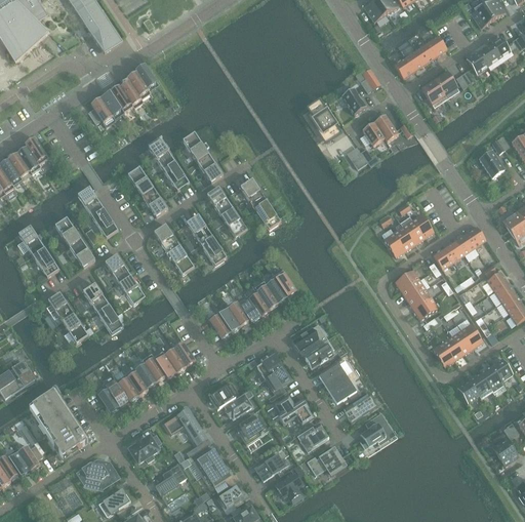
[(0,0),(0,39),(15,63),(49,32),(38,22),(48,14),(39,0),(68,0),(105,54),(123,42),(120,38),(94,0),(0,0)]
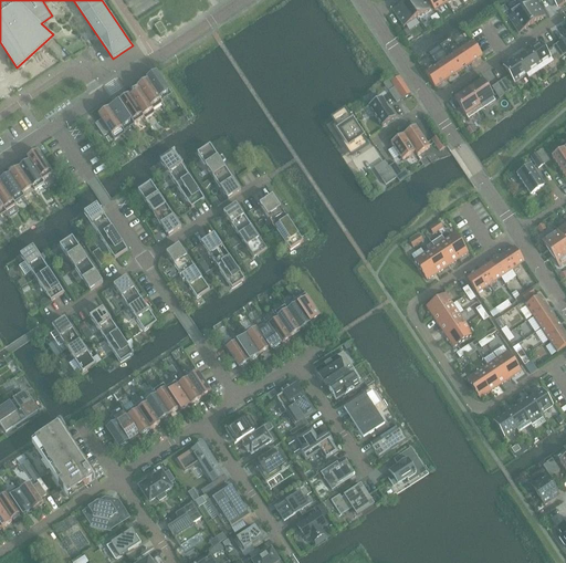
[(417,16),(407,0),(405,0),(392,9),(394,9),(404,24),(417,16)]
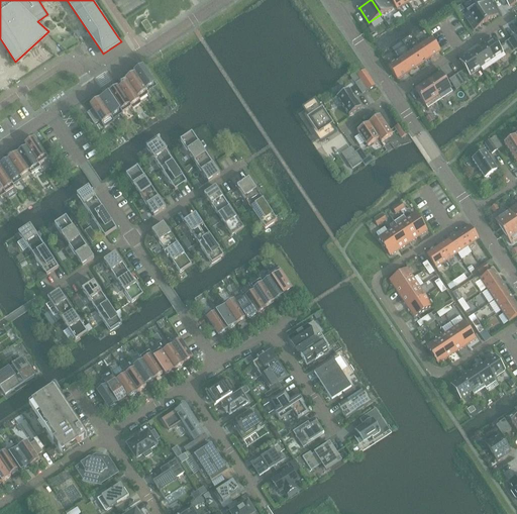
[(393,6),(389,0),(372,0),(381,14),(393,6)]
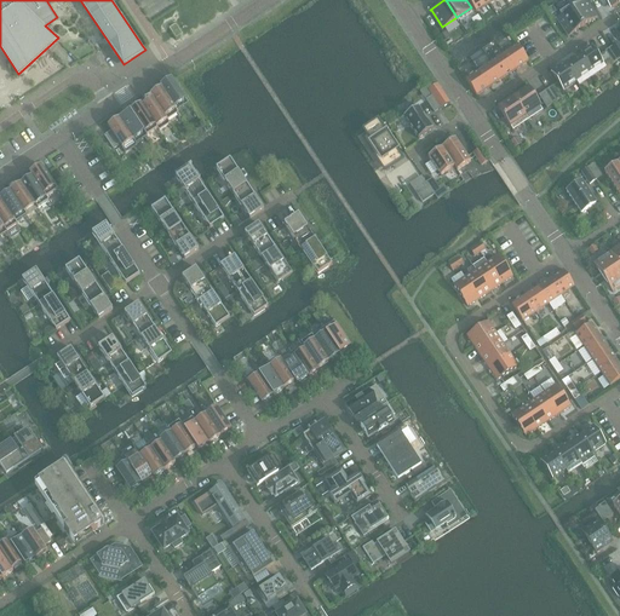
[(597,15),(587,0),(583,0),(572,6),(583,24),(597,15)]
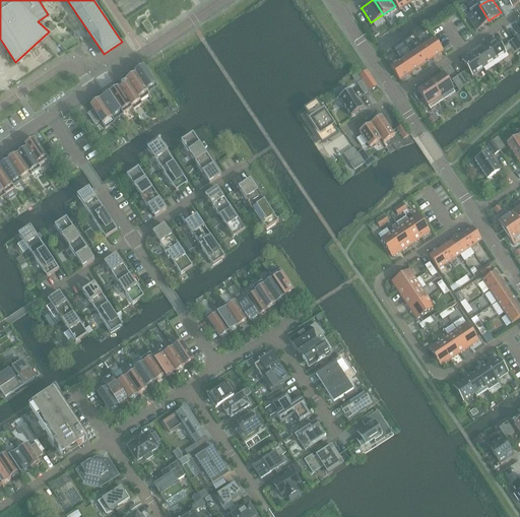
[(489,20),(479,5),(477,2),(469,7),(471,11),(466,14),(467,14),(476,28),(489,20)]
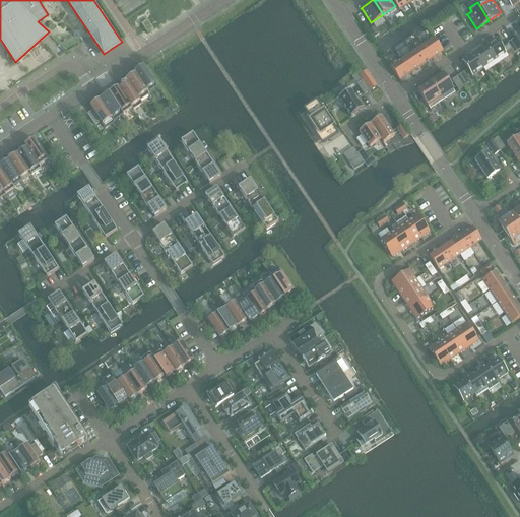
[(466,8),(463,3),(458,7),(461,11),(466,8)]
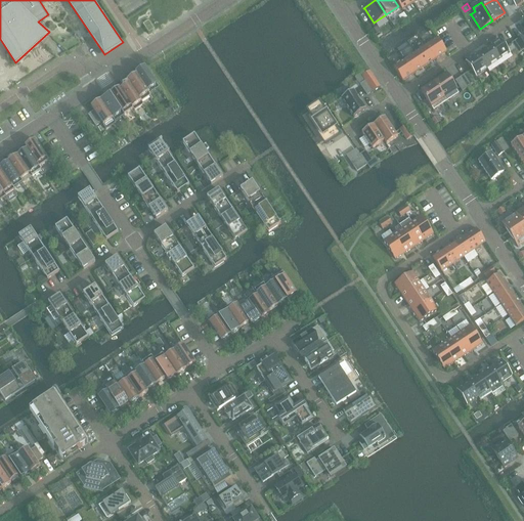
[(407,15),(404,10),(398,14),(401,19),(407,15)]
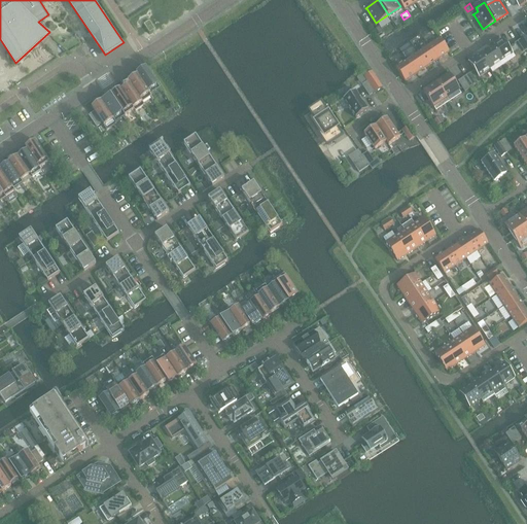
[(149,19),(144,22),(150,31),(155,27),(149,19)]
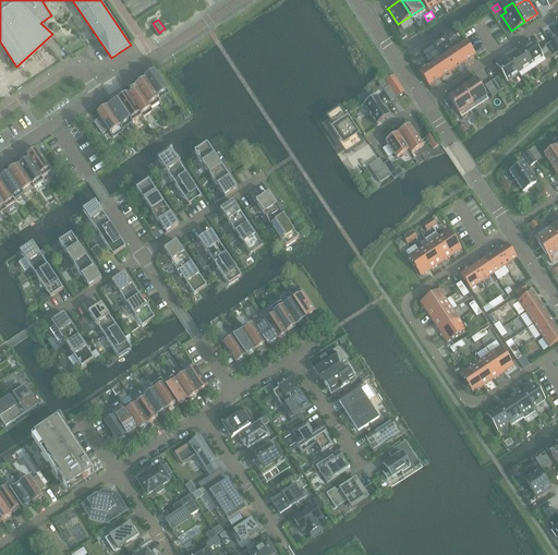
[(404,32),(401,26),(396,31),(399,35),(404,32)]
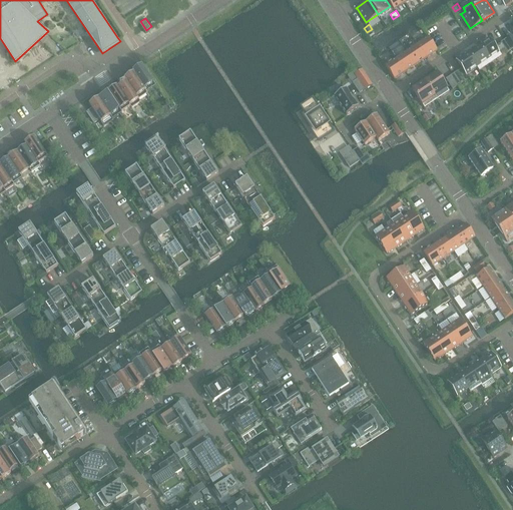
[(437,48),(428,35),(417,42),(426,56),(437,48)]
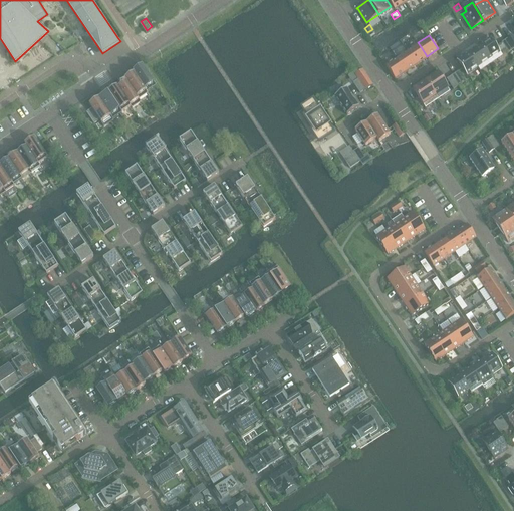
[(502,54),(490,36),(478,43),(491,61),(502,54)]
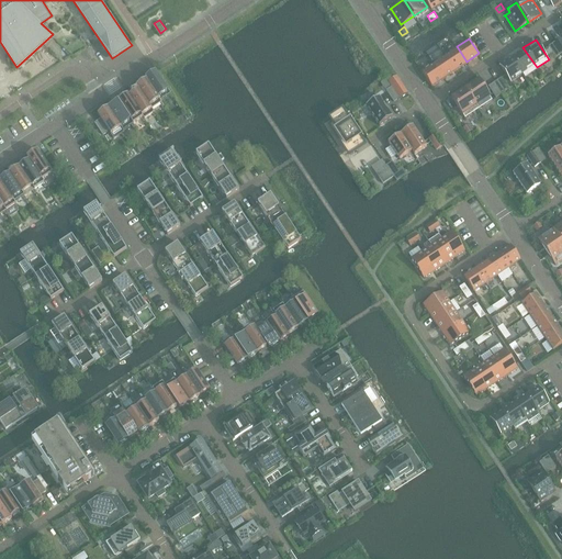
[(554,40),(549,44),(555,55),(561,51),(554,40)]
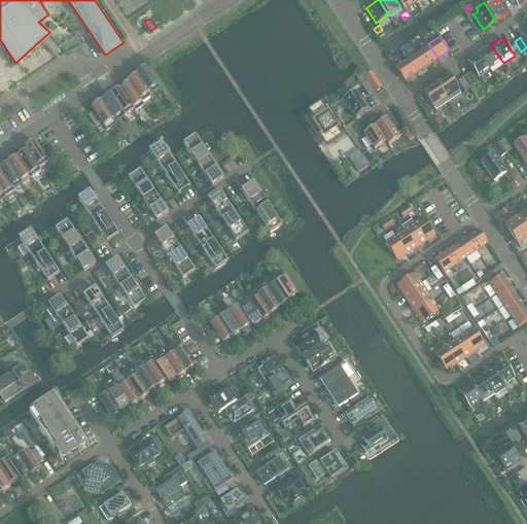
[(437,58),(428,43),(418,50),(427,65),(437,58)]
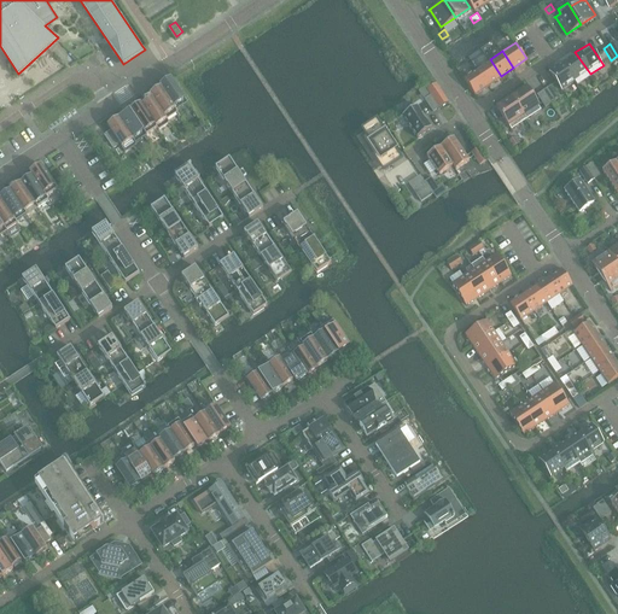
[(590,74),(575,52),(563,60),(575,79),(577,82),(590,74)]
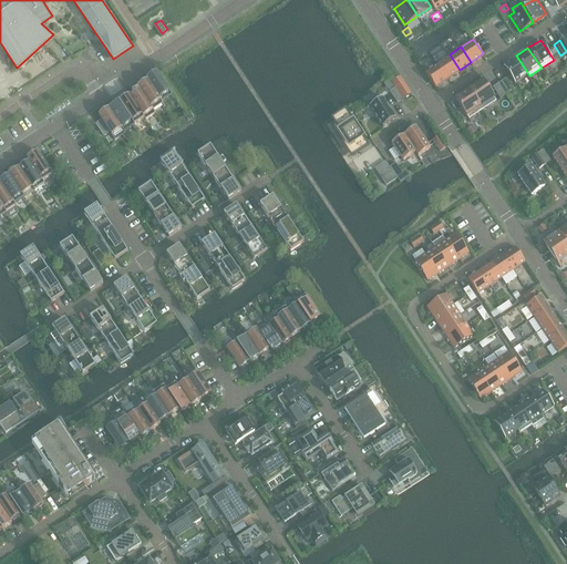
[(460,70),(450,54),(437,62),(447,78),(460,70)]
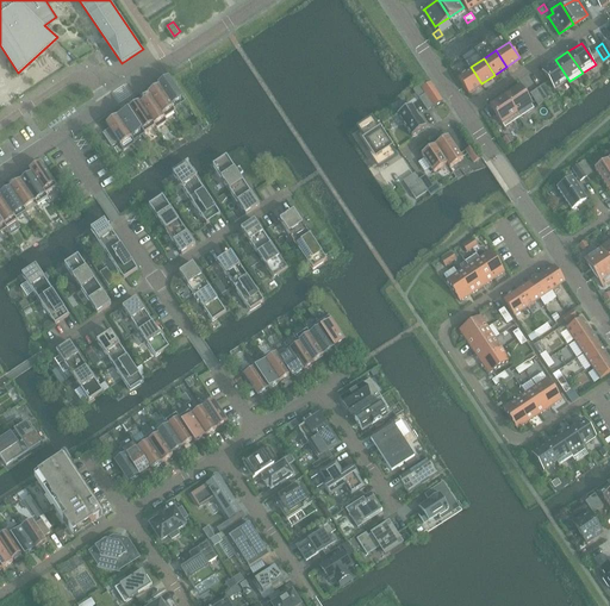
[(567,77),(555,60),(542,68),(555,86),(567,77)]
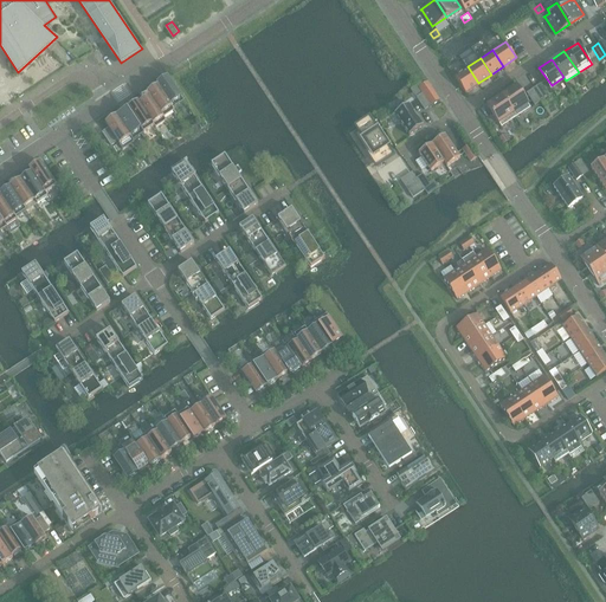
[(478,83),(468,66),(455,75),(465,91),(478,83)]
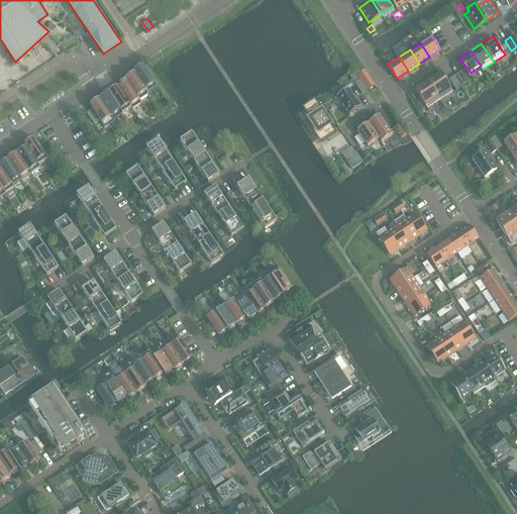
[(160,87),(143,63),(133,70),(134,71),(147,91),(156,85),(158,88),(160,87)]
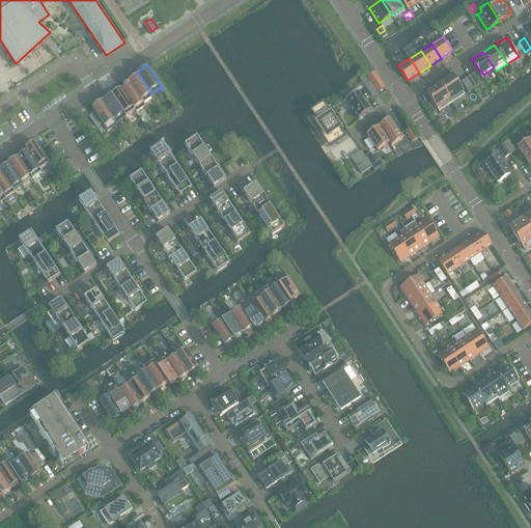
[(386,86),(374,70),(367,75),(370,80),(378,90),(378,91),(386,86)]
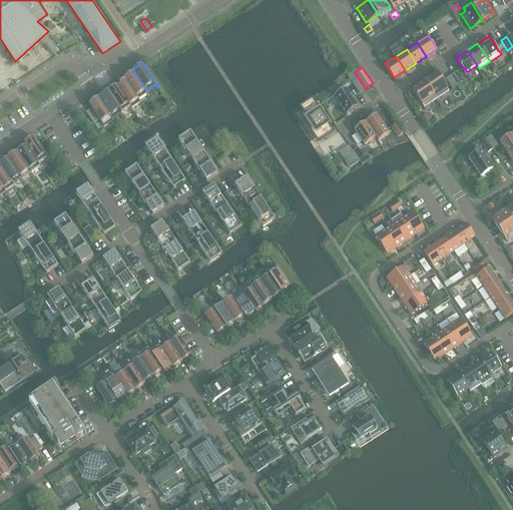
[(456,69),(451,73),(458,83),(463,80),(456,69)]
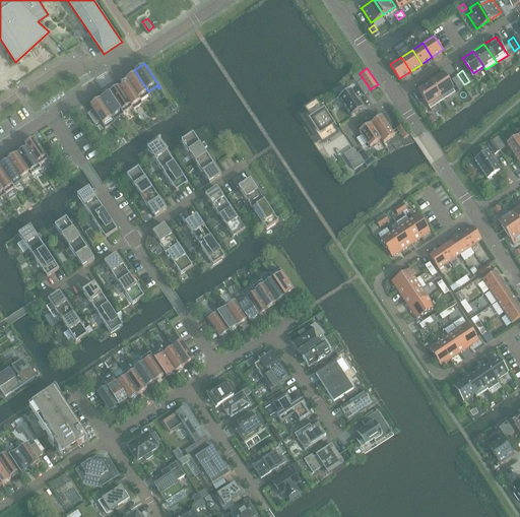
[(148,91),(135,71),(126,77),(128,80),(140,99),(148,93),(150,97),(151,95),(148,91)]
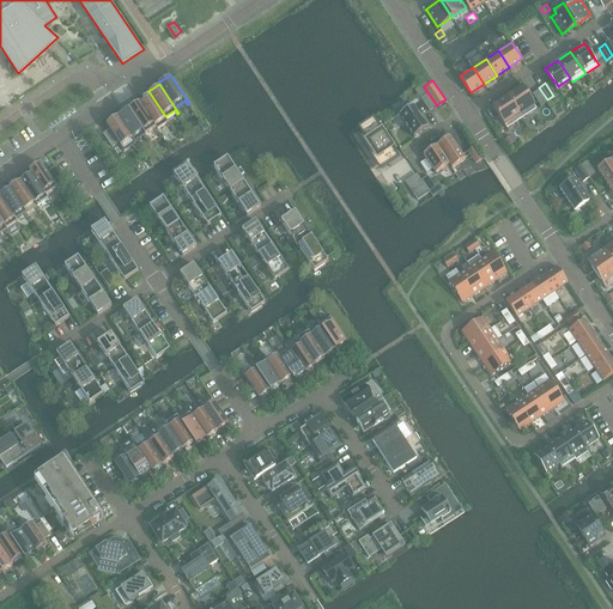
[(536,107),(522,84),(508,93),(522,116),(536,107)]
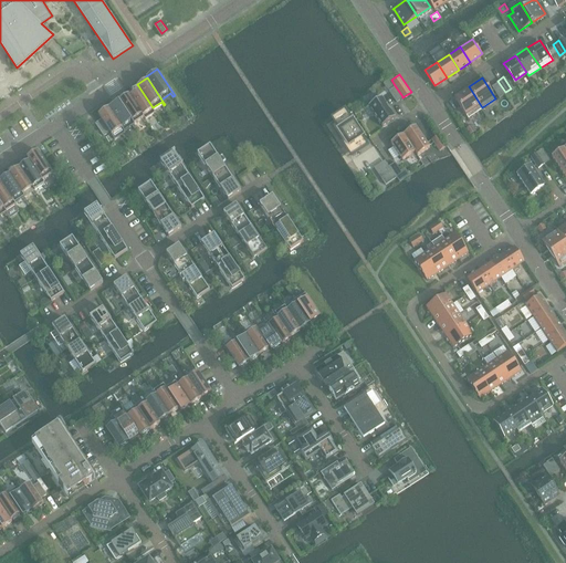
[(498,81),(492,84),(499,96),(505,92),(498,81)]
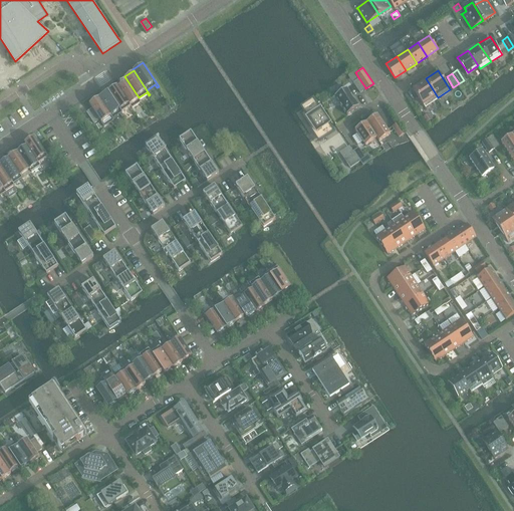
[(365,87),(358,77),(353,80),(359,91),(365,87)]
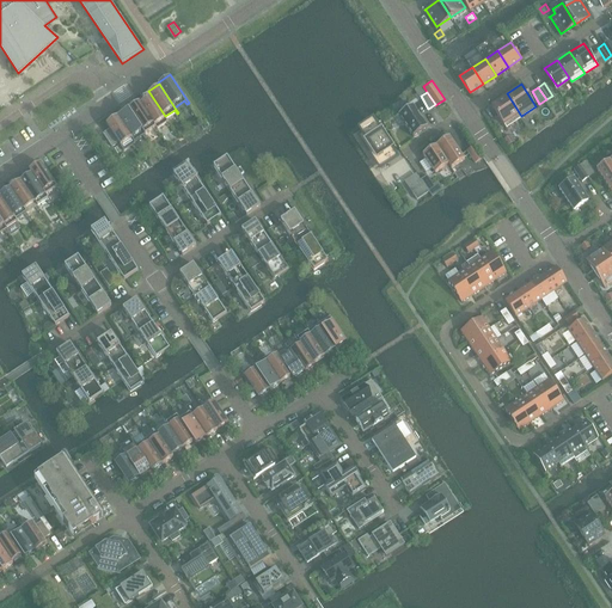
[(521,116),(507,93),(491,104),(506,126),(521,116)]
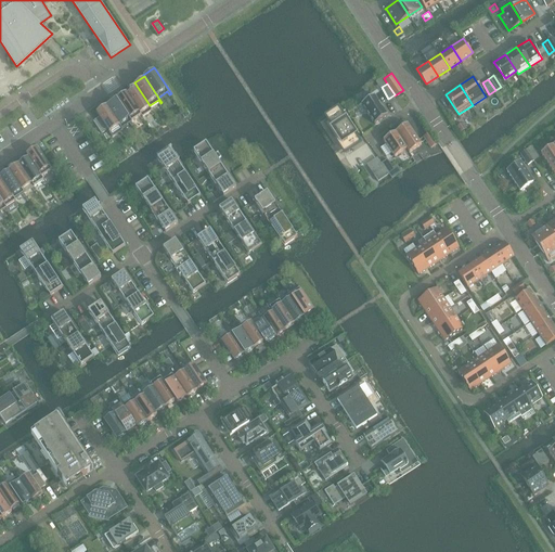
[(154,112),(150,105),(137,86),(127,92),(142,115),(151,110),(153,113),(154,112)]
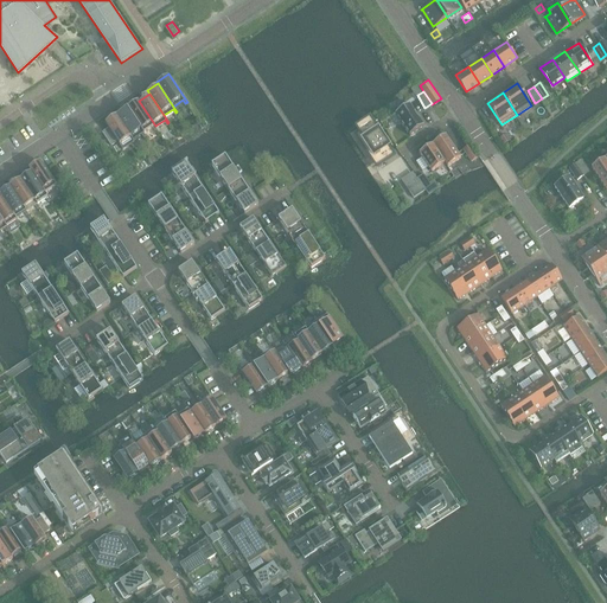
[(155,126),(139,101),(138,98),(127,106),(144,132),(153,126),(155,129),(157,128),(155,126)]
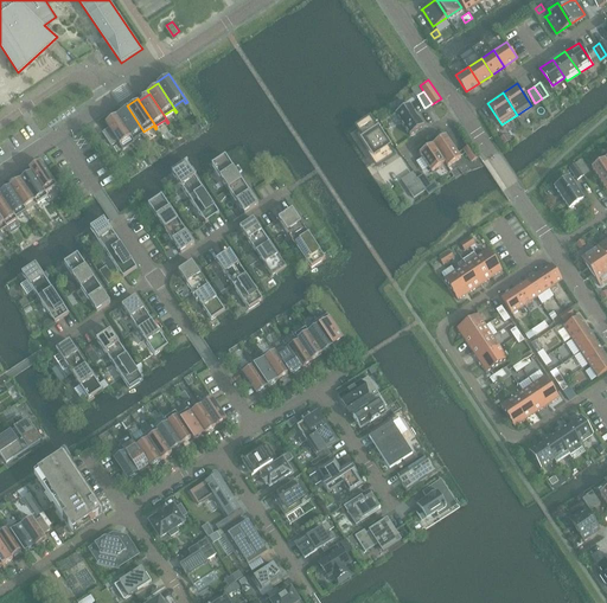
[(425,123),(419,115),(415,110),(409,102),(395,111),(410,133),(425,123)]
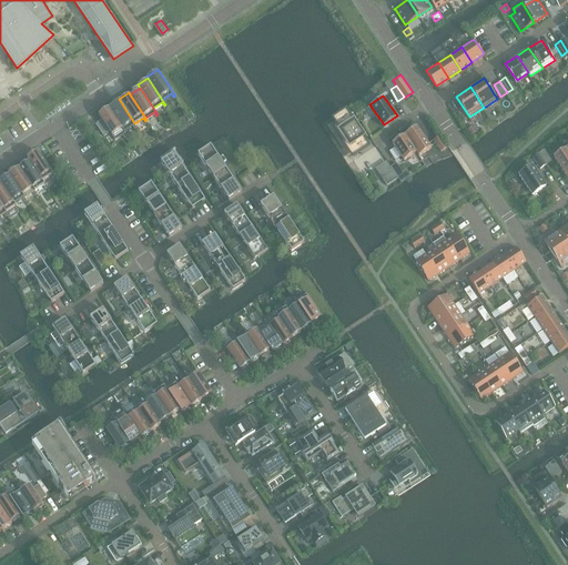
[(134,123),(119,99),(109,106),(124,130),(133,124),(135,128),(137,127),(134,123)]
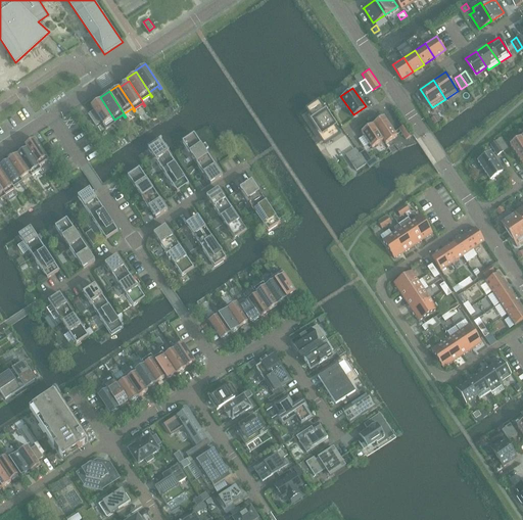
[(114,120),(100,97),(91,104),(93,108),(88,112),(95,124),(101,120),(103,123),(111,117),(113,121),(114,120)]
